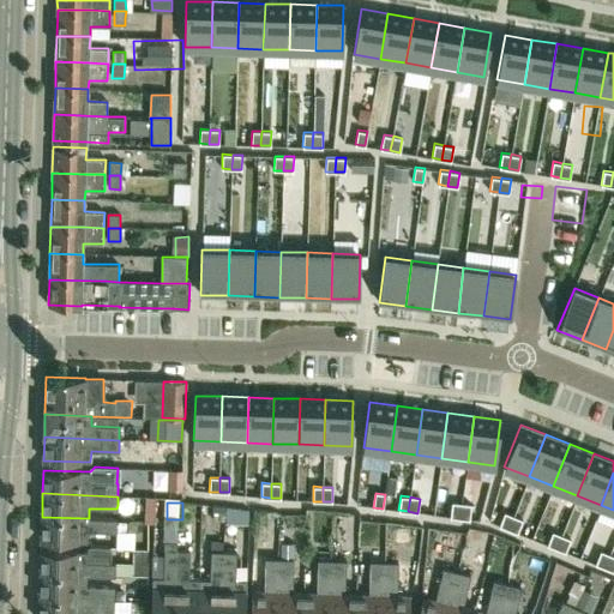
[(452,503),(450,517),(459,518),(462,504),(452,503)]
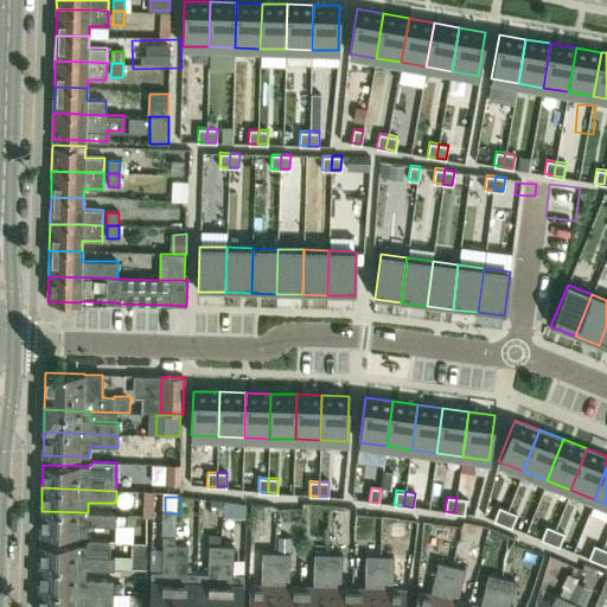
[(457,498),(454,512),(464,513),(466,499),(457,498)]
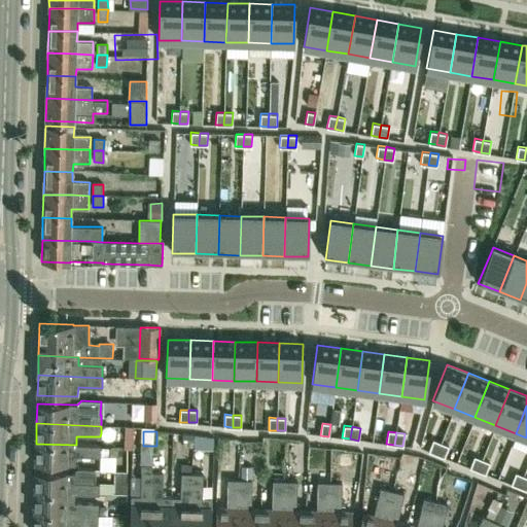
[(433,438),(428,451),(436,454),(441,443),(433,438)]
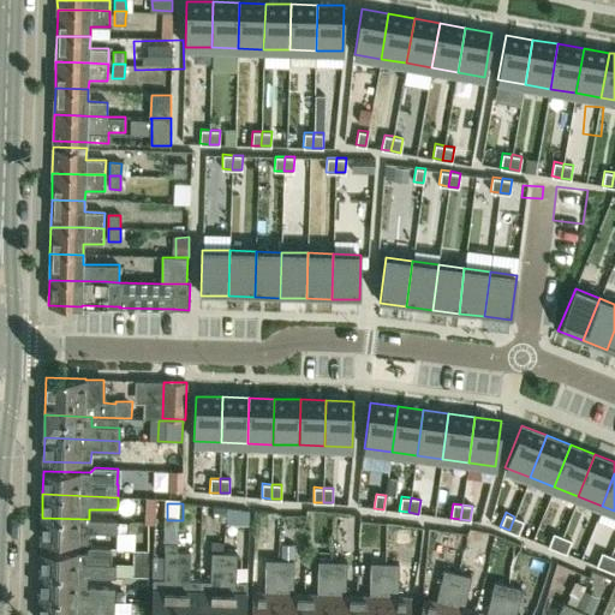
[(514,517),(509,530),(518,533),(524,520),(514,517)]
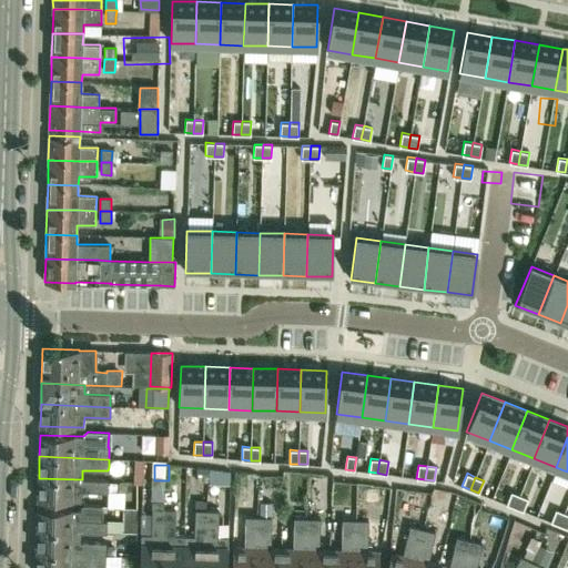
[(39,478),(38,500),(81,501),(81,492),(108,493),(108,480),(82,479),(39,478)]
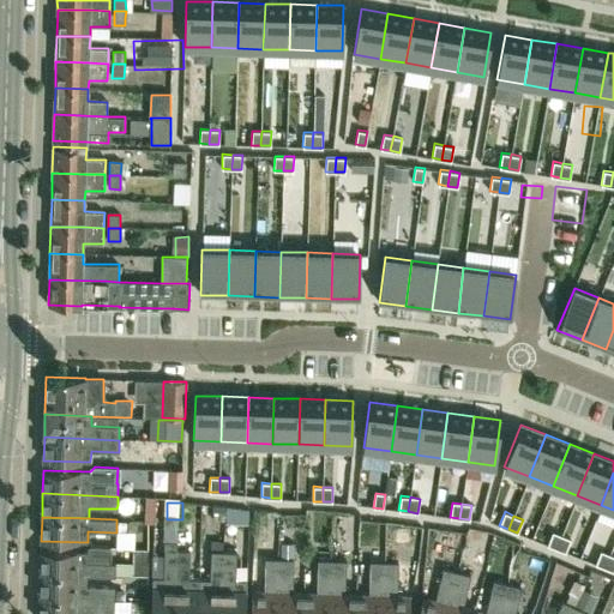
[(553,531),(547,545),(557,548),(561,535),(553,531)]
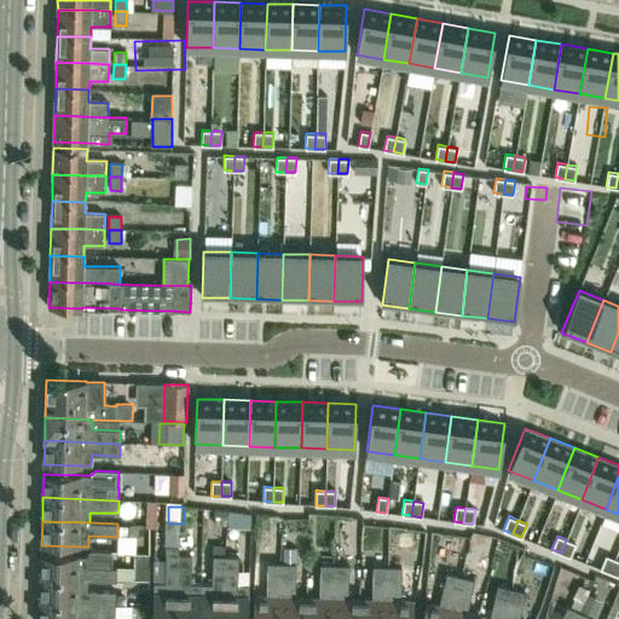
[(400,542),(399,549),(414,549),(414,538),(400,538),(400,542)]
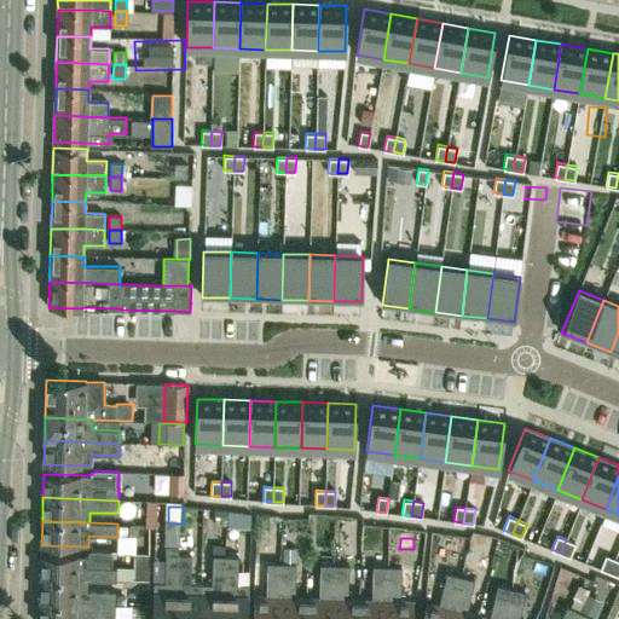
[(566,539),(561,553),(570,556),(576,543),(566,539)]
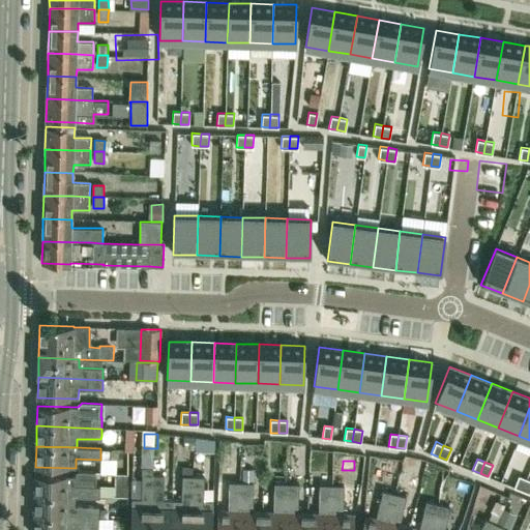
[(131,498),(129,529),(150,529),(152,475),(153,467),(142,467),(141,498),(131,498)]
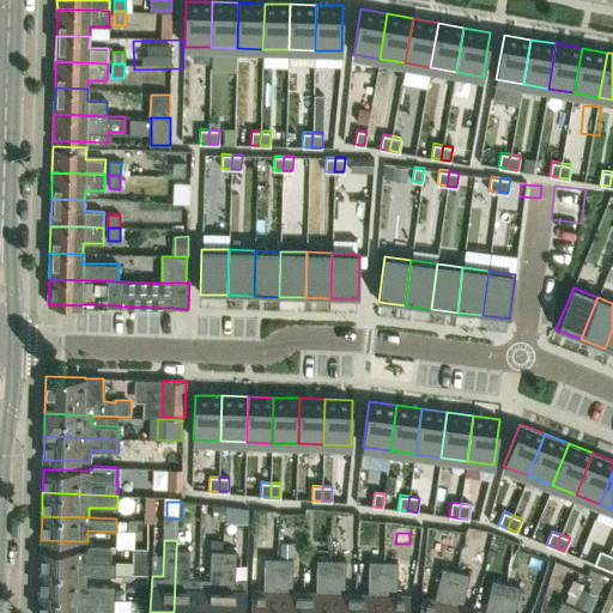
[(41,548),(40,572),(115,575),(115,563),(87,562),(87,551),(41,548)]
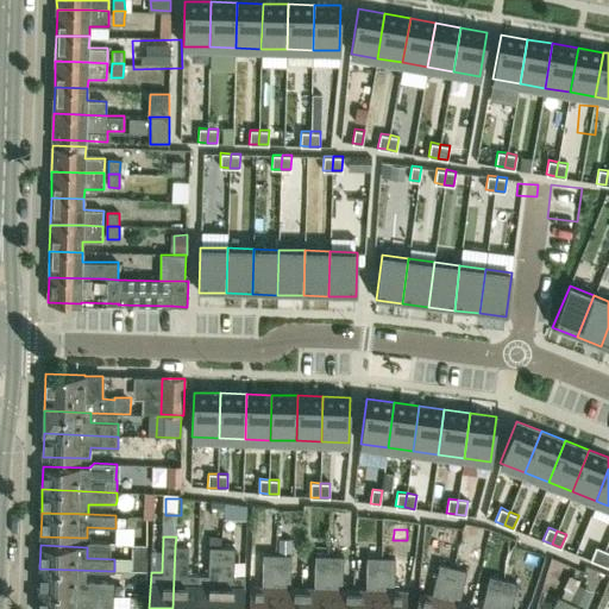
[(175,546),(173,608),(196,608),(198,573),(188,573),(189,546),(176,546),(175,546)]
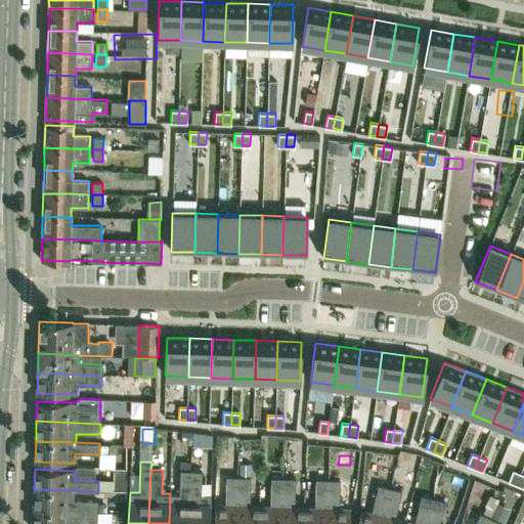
[(513,470),(508,481),(516,484),(520,473),(513,470)]
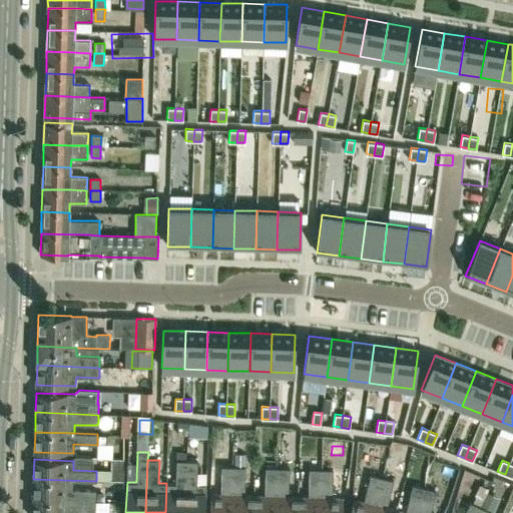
[(166,483),(165,512),(185,512),(187,461),(176,461),(175,484),(166,483)]
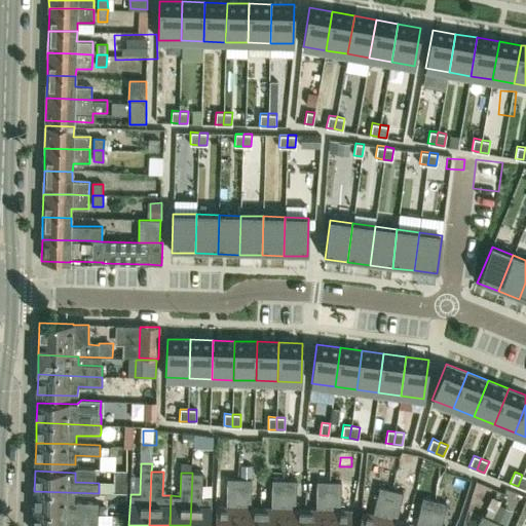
[(192,473),(190,525),(211,525),(212,497),(202,497),(202,474),(192,473)]
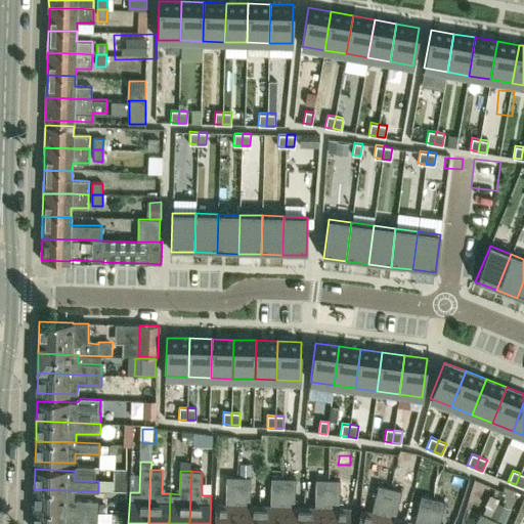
[(214,505),(213,523),(235,523),(237,506),(237,477),(226,477),(225,505),(214,505)]
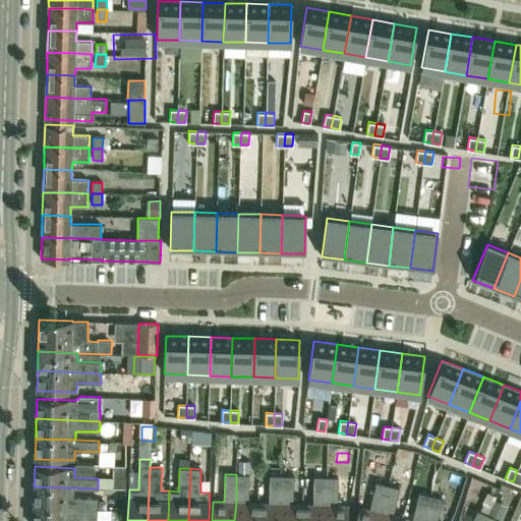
[(236,503),(234,520),(257,520),(258,503),(248,503),(248,475),(236,474),(236,503)]
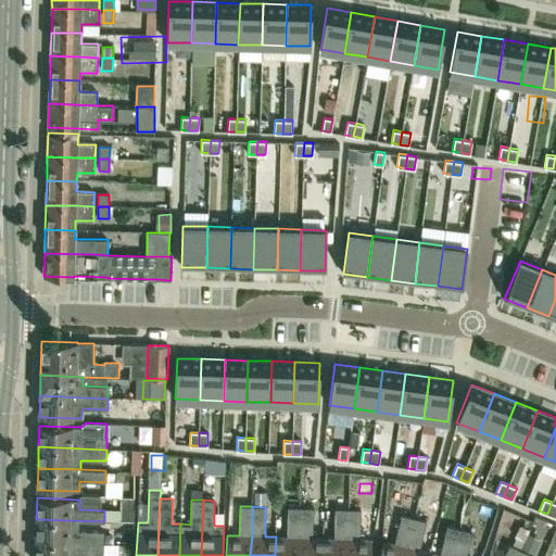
[(276,536),(275,555),(299,555),(300,538),(301,507),(288,507),(287,538),(276,536)]
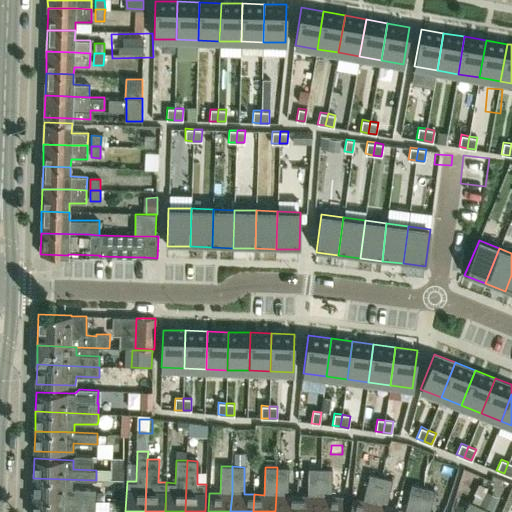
[(276,495),(275,511),(297,511),(298,496),(287,495),(288,468),(277,467),(276,495)]
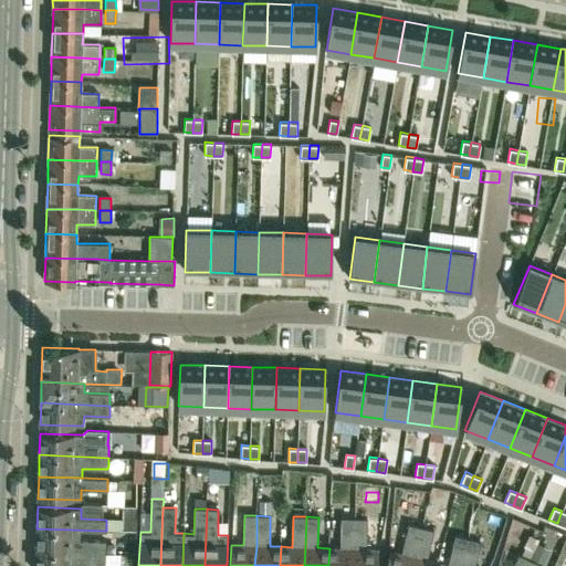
[(329,548),(328,565),(353,565),(354,548),(355,519),(341,519),(341,548),(329,548)]
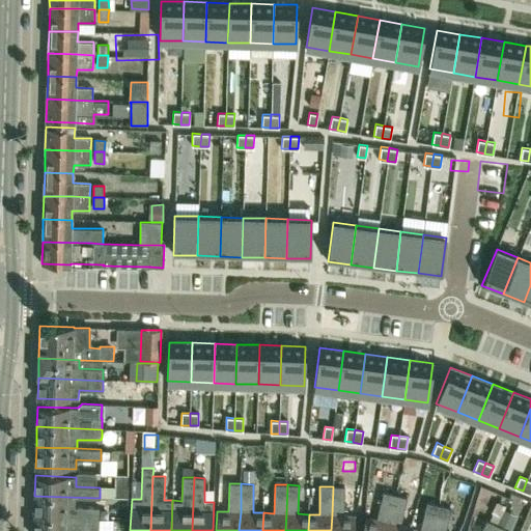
[(332,514),(331,530),(354,530),(355,515),(343,515),(343,486),(333,486),(332,514)]
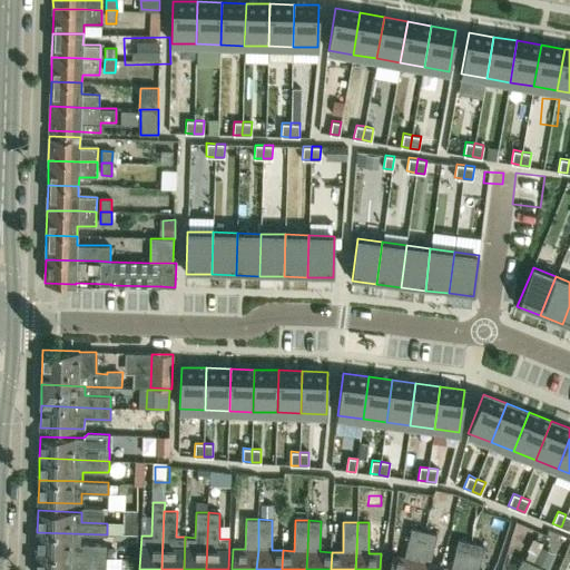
[(541,546),(546,532),(527,526),(522,538),(541,546)]
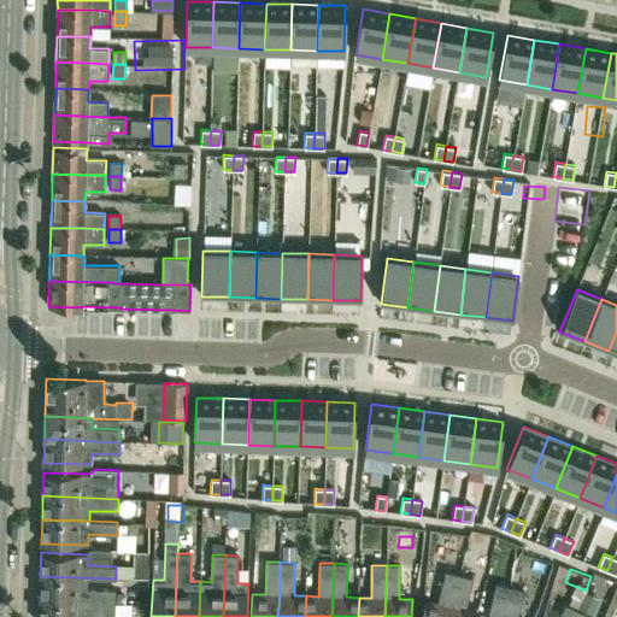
[(424,600),(419,616),(447,616),(451,606),(458,575),(445,571),(438,604),(424,600)]
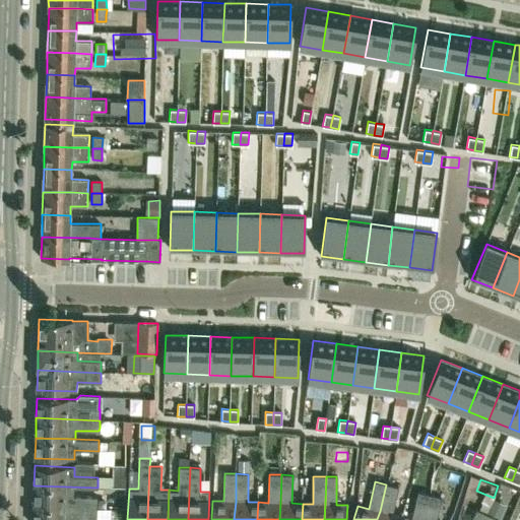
[(380,511),(377,519),(400,519),(402,517),(392,514),(398,486),(386,484),(380,511)]
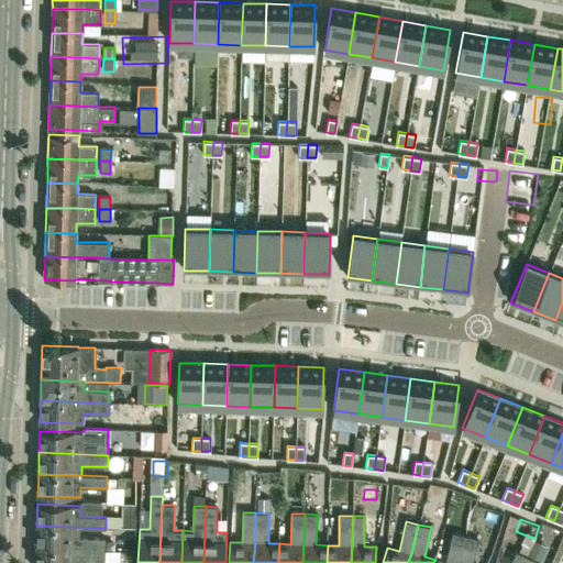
[(36,526),(36,548),(105,550),(106,539),(79,538),(80,528),(106,529),(106,528),(36,526)]
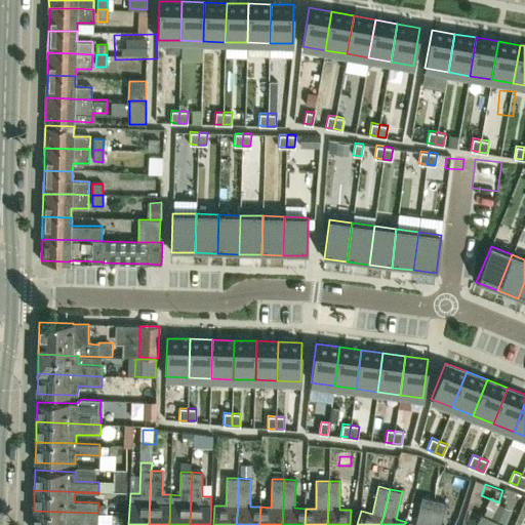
[(406,522),(404,524),(428,524),(435,499),(421,496),(415,524),(406,522)]
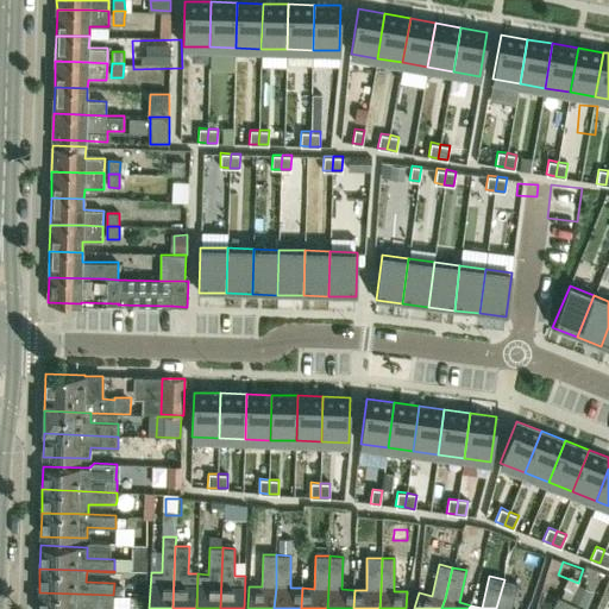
[(496,608),(510,608),(516,582),(504,579),(496,608)]
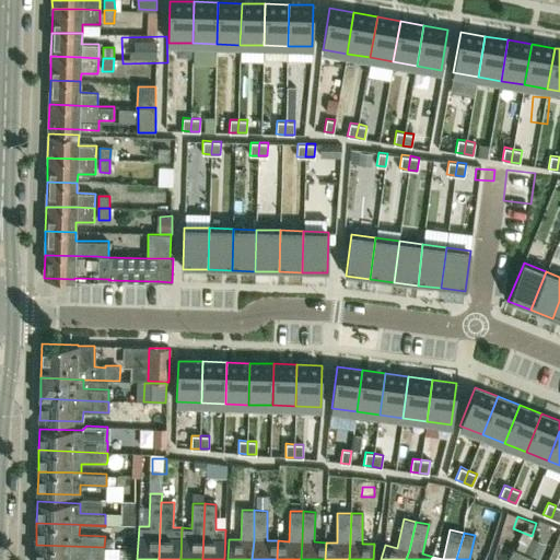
[(36,545),(35,559),(79,559),(79,558),(104,559),(104,547),(36,545)]
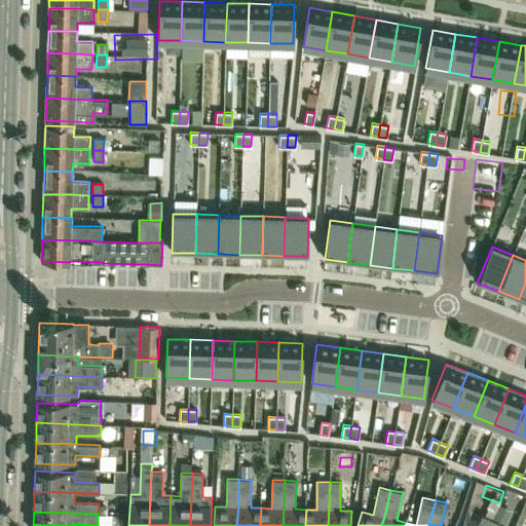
[(489,525),(492,520),(481,516),(476,525),(489,525)]
